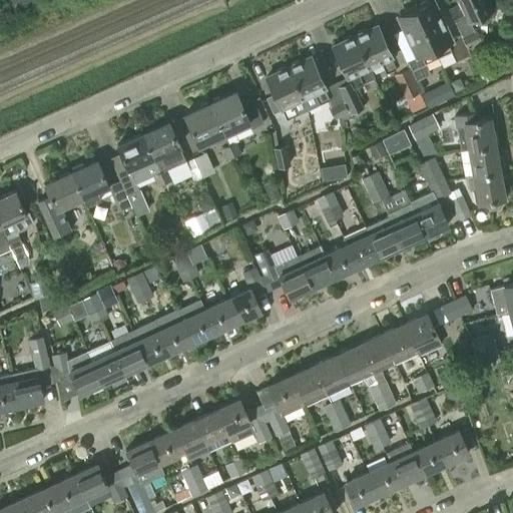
[(467,48),(461,35),(461,33),(449,39),(431,0),(415,8),(437,56),(449,50),(455,62),(471,55),(467,48)]
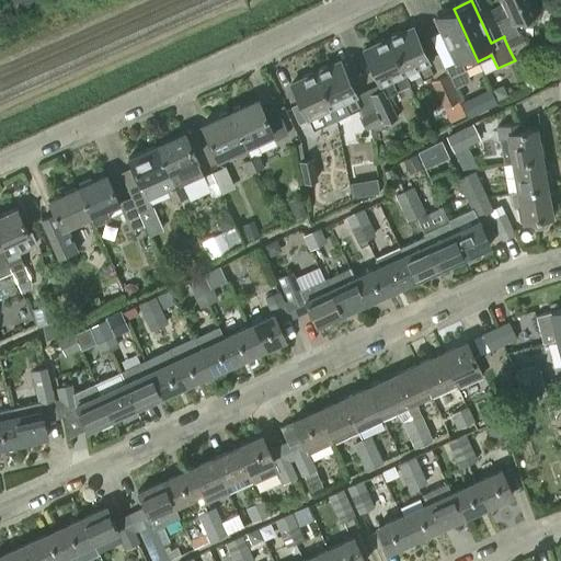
[(499,27),(517,19),(519,24),(534,18),(531,12),(537,10),(533,0),(500,0),(502,3),(490,9),(499,27)]
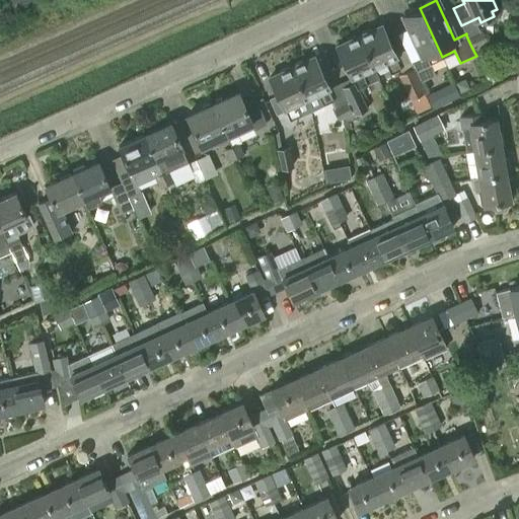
[(403,15),(422,55),(419,56),(411,60),(414,67),(421,82),(436,75),(430,63),(442,57),(420,8),(403,15)]
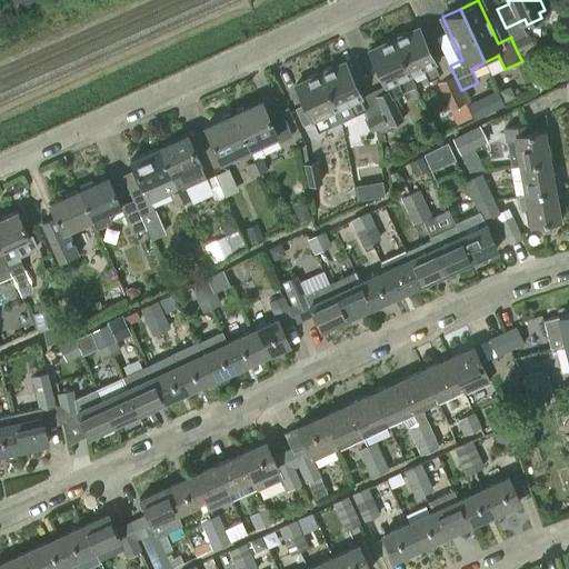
[(419,28),(393,39),(410,73),(422,68),(428,80),(439,75),(433,62),(435,62),(419,28)]
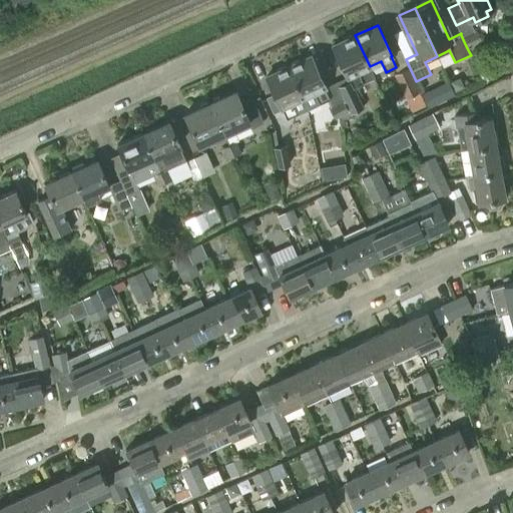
[(461,35),(467,48),(482,41),(475,27),(461,35)]
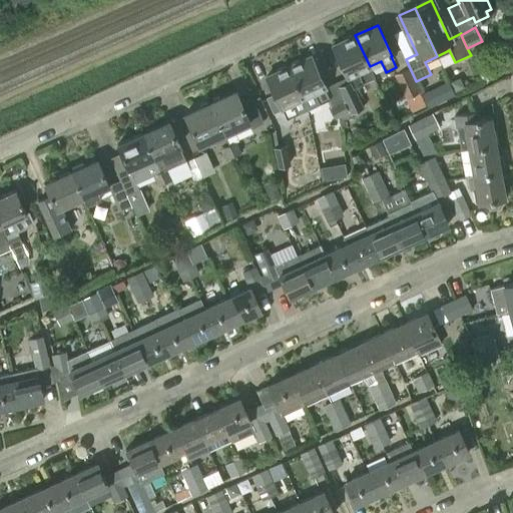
[(333,45),(348,77),(351,82),(338,88),(344,100),(349,111),(350,112),(362,107),(359,100),(359,99),(353,87),(363,82),(363,81),(374,76),(369,66),(370,66),(355,35),(333,45)]
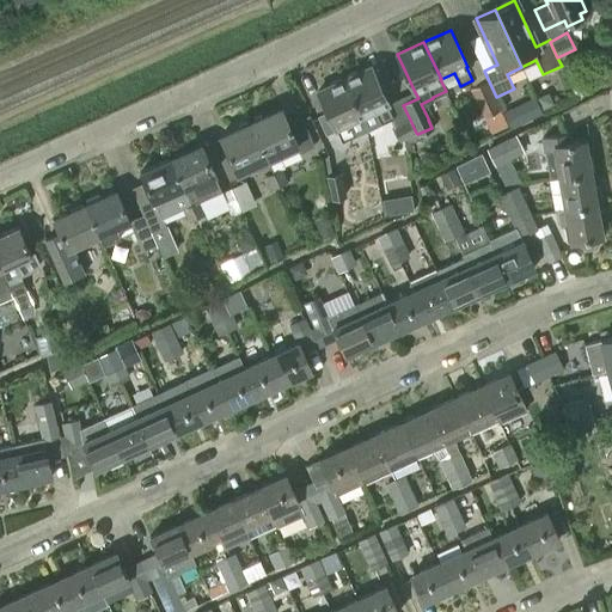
[(367,129),(380,123),(392,117),(386,104),(387,103),(371,67),(359,72),(355,71),(348,74),(346,78),(344,79),(367,129)]
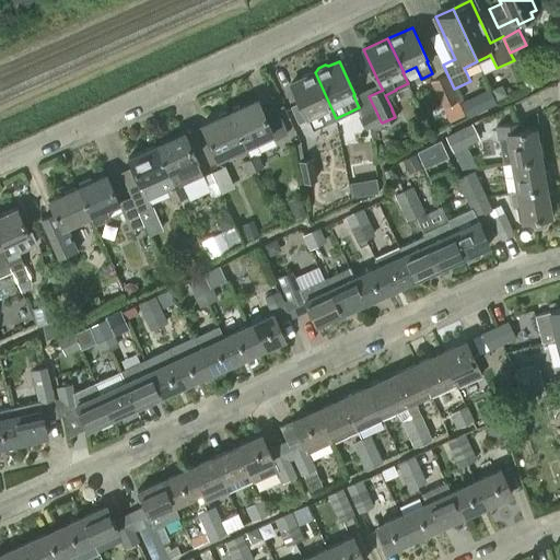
[(336,118),(315,72),(313,73),(310,72),(303,76),(301,78),(290,83),(299,103),(291,106),(299,120),(307,116),(313,129),(323,124),(336,118)]
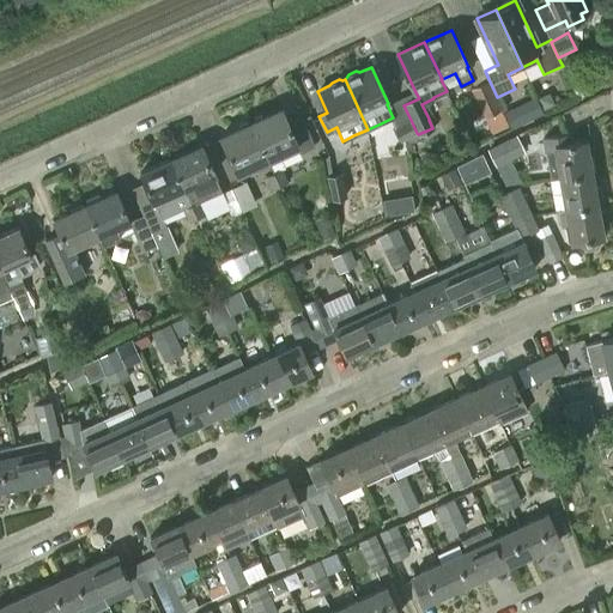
[(502,108),(497,97),(489,79),(469,87),(483,116),(484,116),(491,133),(509,125),(502,108)]
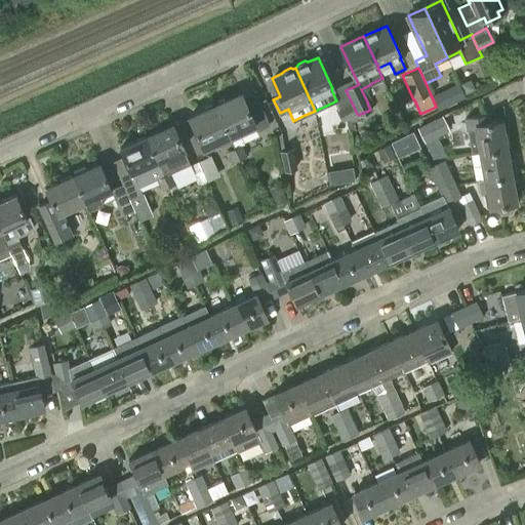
[(461,83),(466,92),(475,89),(472,82),(468,80),(461,83)]
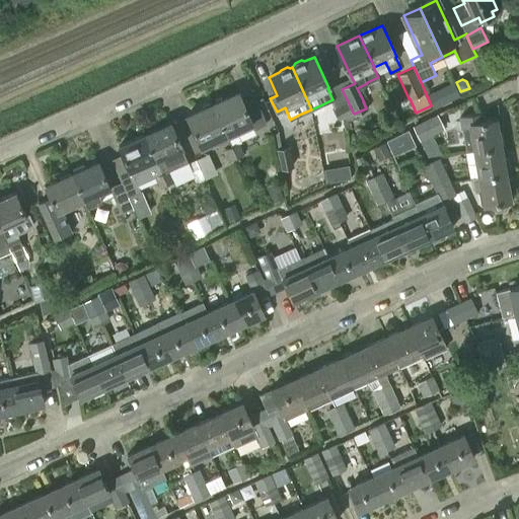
[(429,95),(433,104),(444,99),(439,90),(429,95)]
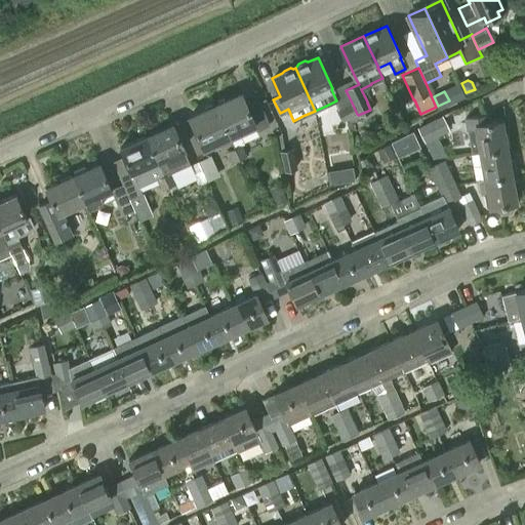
[(214,105),(231,142),(241,136),(239,132),(254,125),(257,130),(269,125),(258,103),(247,108),(240,93),(214,105)]
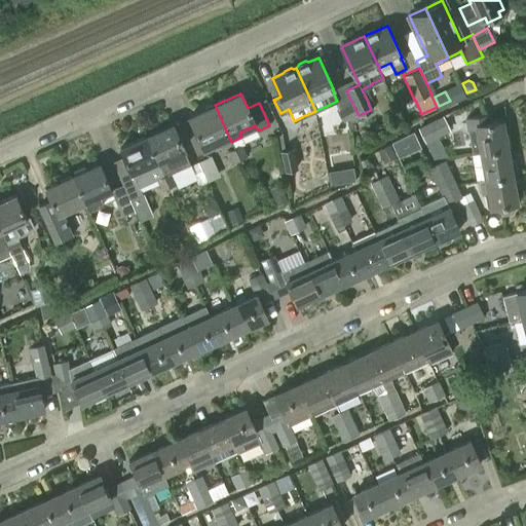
[(343,120),(358,114),(352,103),(338,110),(343,120)]
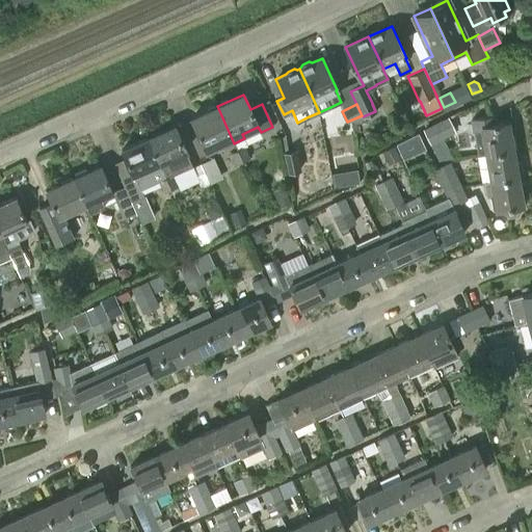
[(234,143),(217,106),(190,117),(205,151),(222,143),(223,147),(224,148),(234,143)]
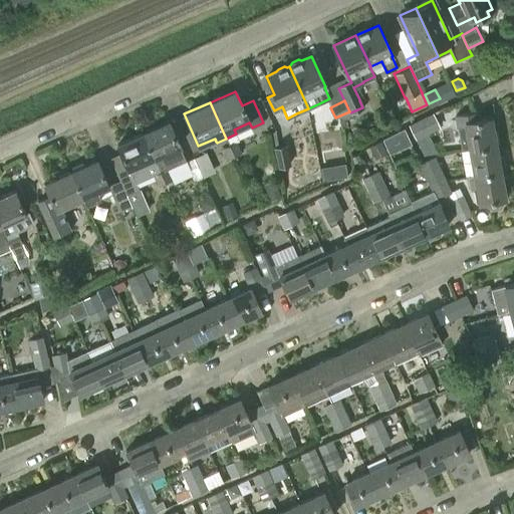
[(469,149),(496,145),(491,117),(492,117),(491,116),(478,119),(477,111),(455,115),(462,151),(469,149)]
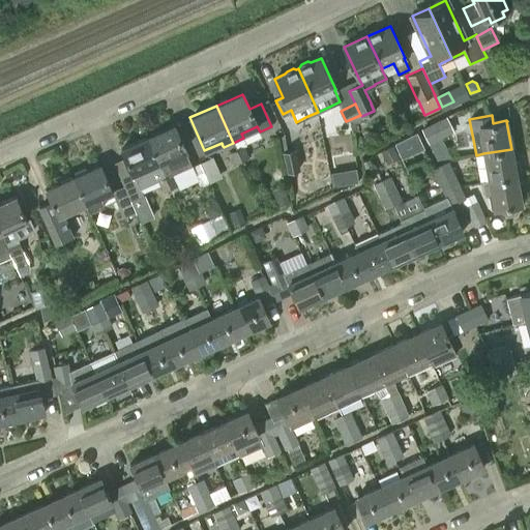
[(449,117),(422,130),(429,146),(457,133),(449,117)]
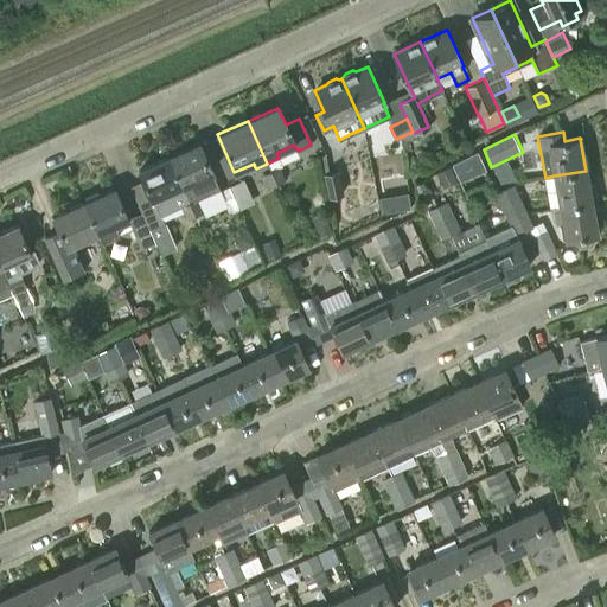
[(167,158),(193,216),(202,212),(196,200),(218,190),(211,172),(198,144),(167,158)]
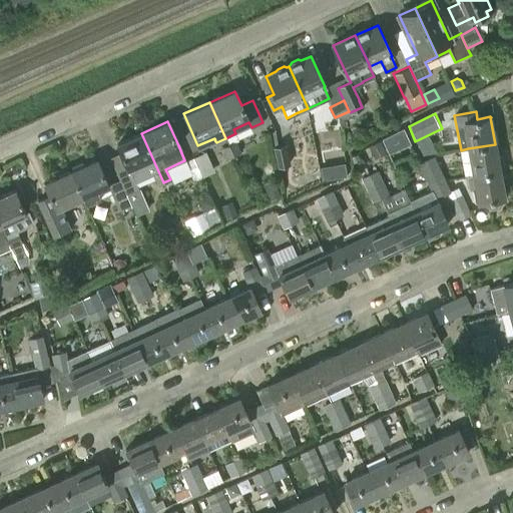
[(388,151),(412,140),(404,124),(380,136),(388,151)]
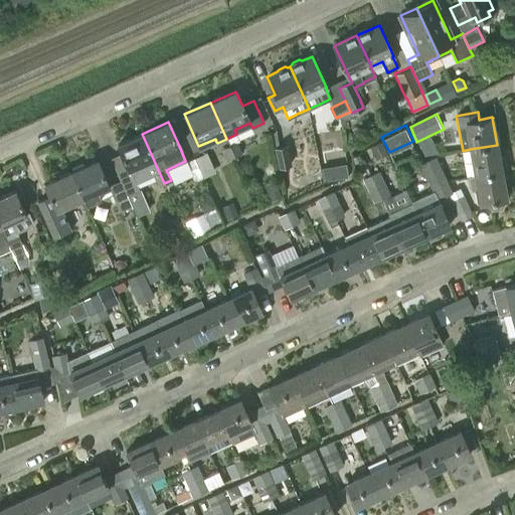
[(164,183),(142,134),(116,145),(127,170),(116,174),(119,180),(119,181),(127,196),(140,191),(136,183),(153,175),(158,186),(164,183)]
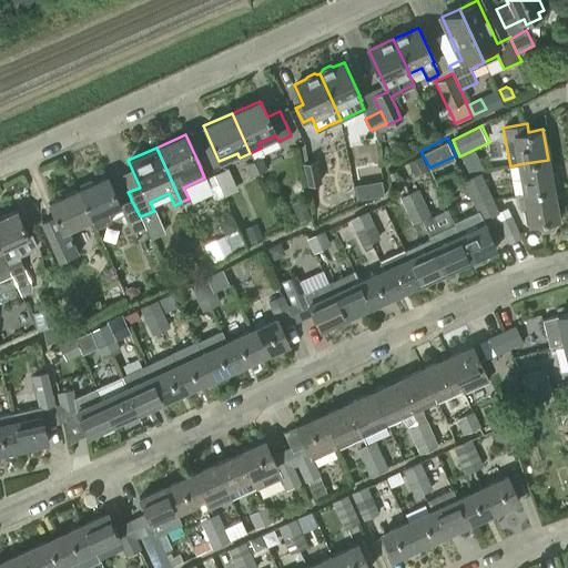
[(421,154),(407,160),(413,173),(427,168),(421,154)]
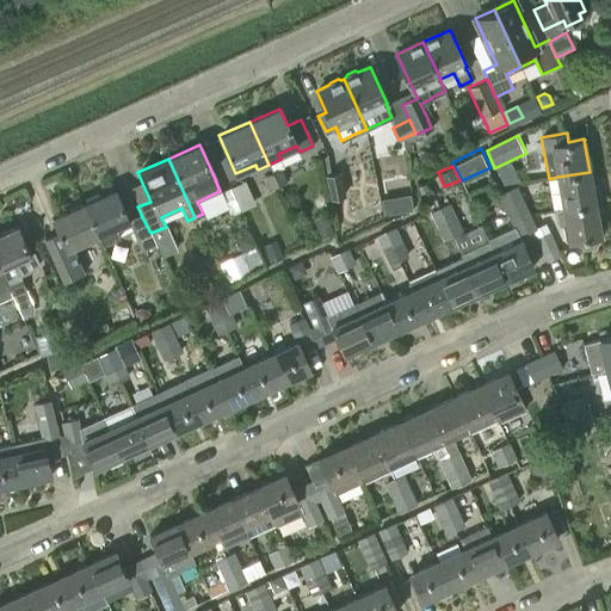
[(281,168),(272,172),(278,185),(287,181),(281,168)]
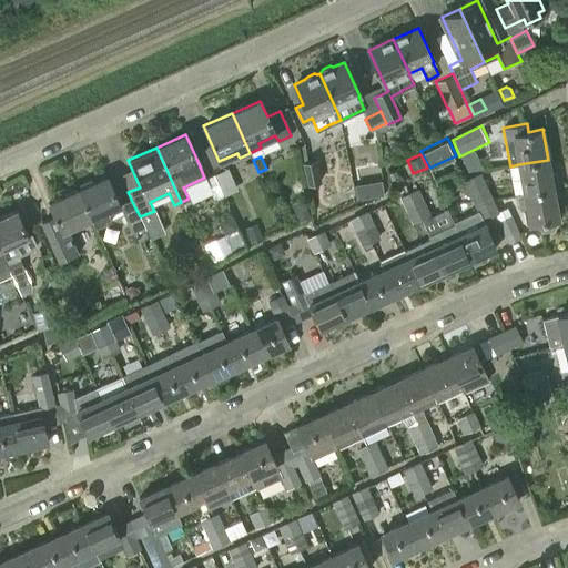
[(259,172),(253,160),(245,163),(251,175),(259,172)]
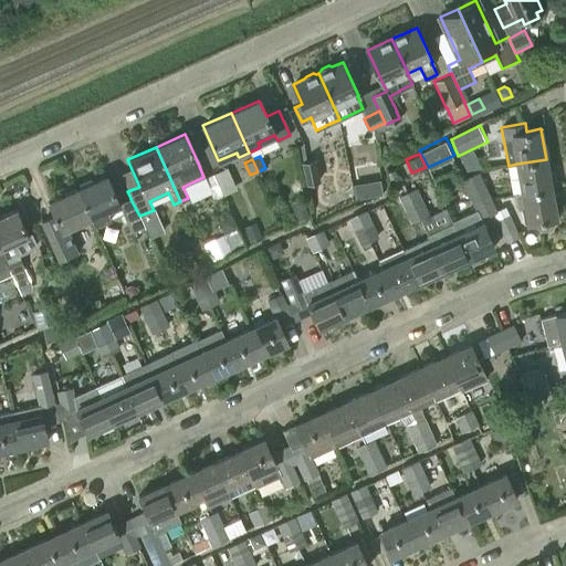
[(315,159),(301,163),(305,182),(318,179),(315,159)]
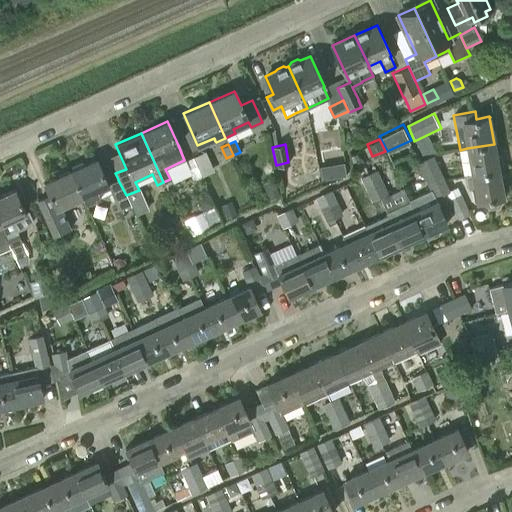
[(494,144),(467,148),(472,174),(472,175),(498,170),(501,169),(503,167),(501,156),(498,155),(496,155),(494,144)]
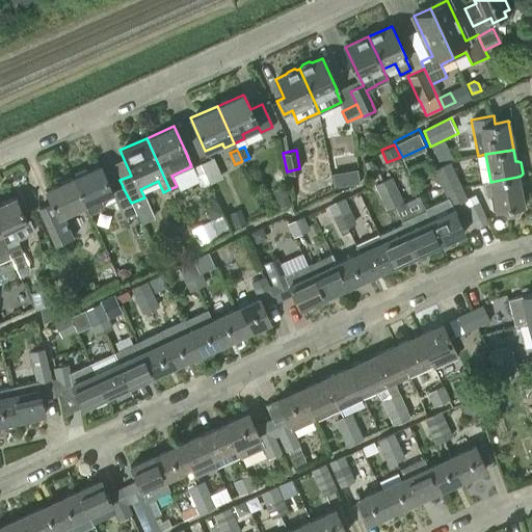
[(195,161),(201,179),(220,174),(215,155),(195,161)]
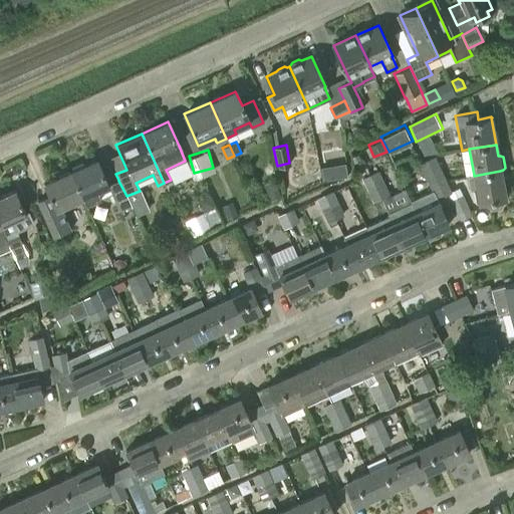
[(426,175),(440,169),(434,157),(420,163),(426,175)]
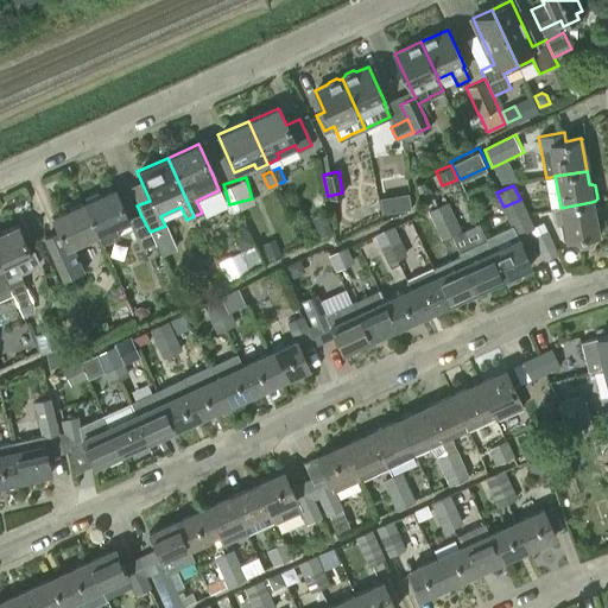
[(114,190),(83,204),(96,234),(97,234),(102,244),(132,230),(141,252),(156,245),(150,232),(140,214),(140,213),(127,219),(114,190)]
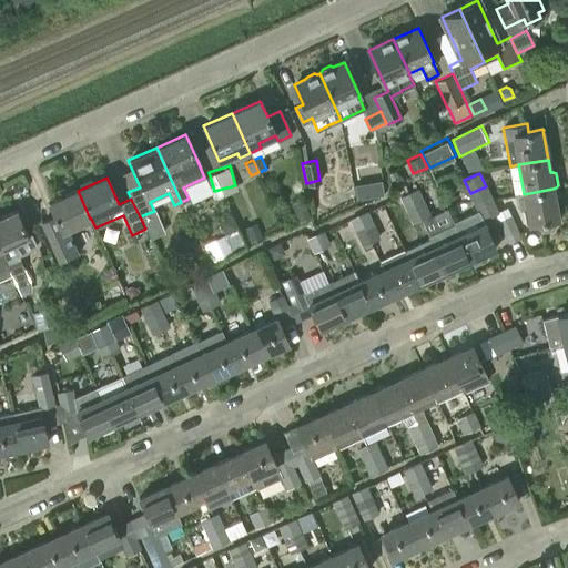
[(381,180),(354,184),(357,200),(383,194),(381,180)]
